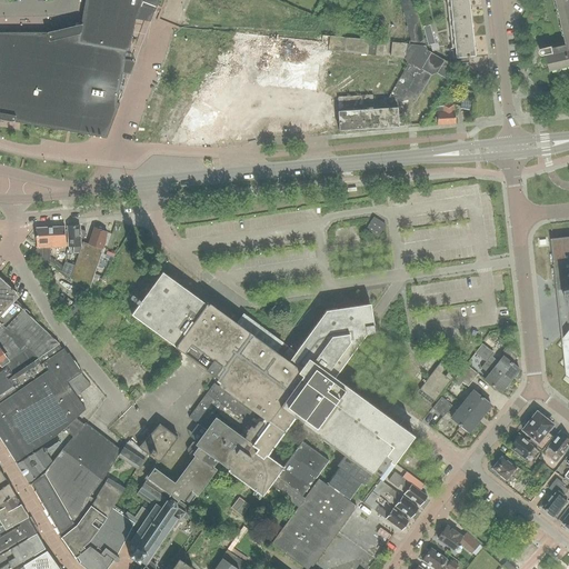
[(79,32),(78,41),(126,51),(129,51),(130,51),(135,23),(135,21),(140,7),(142,2),(156,7),(157,6),(158,0),(85,0),(79,32)]
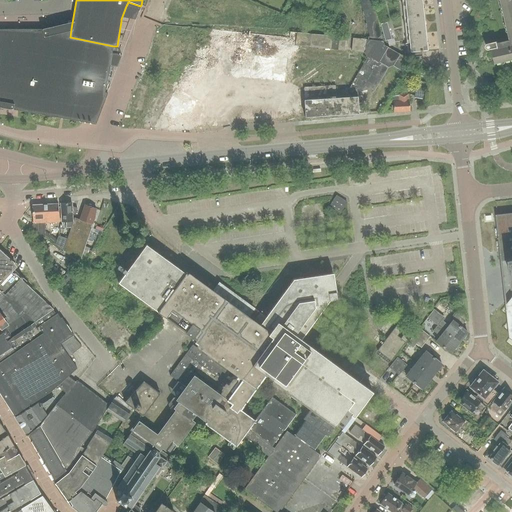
[(422,0),(405,0),(407,14),(424,13),(422,0)]
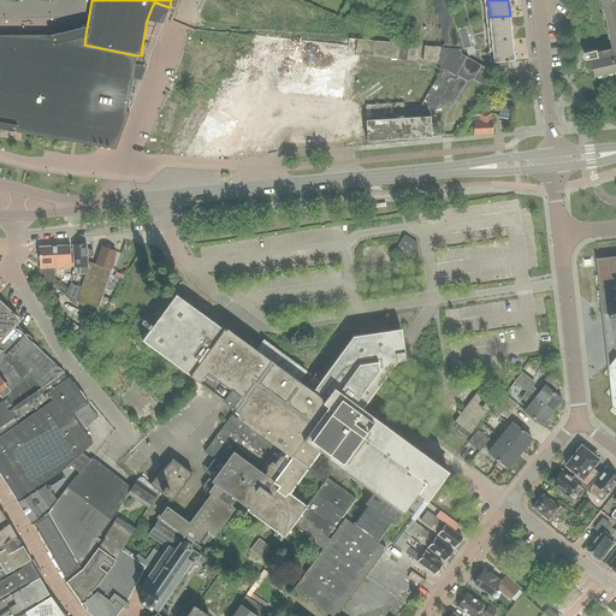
[(615,0),(603,0),(615,49),(599,53),(599,51),(588,53),(587,53),(586,54),(586,55),(585,55),(585,57),(586,58),(586,59),(587,59),(587,60),(588,60),(590,60),(593,59),(597,77),(615,72),(615,0)]
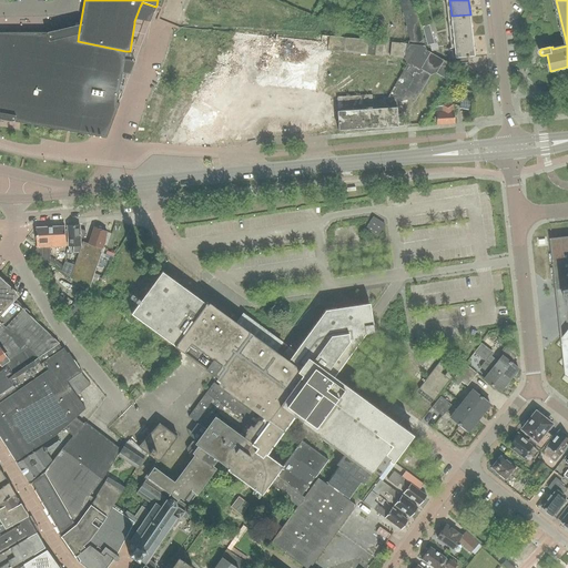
[(415,2),(403,4),(404,11),(416,8),(415,2)]
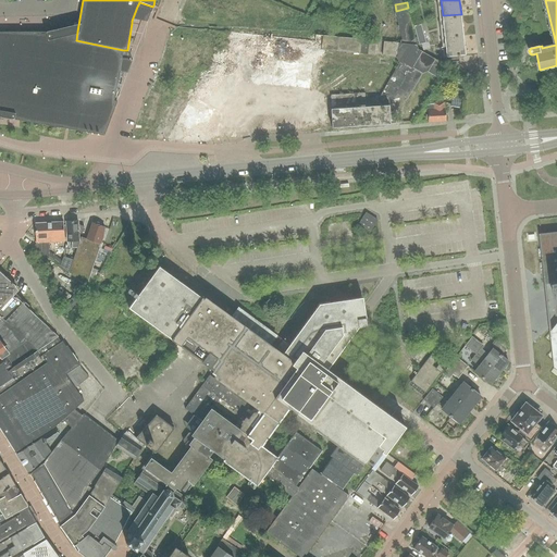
[(408,8),(396,11),(398,17),(410,14),(408,8)]
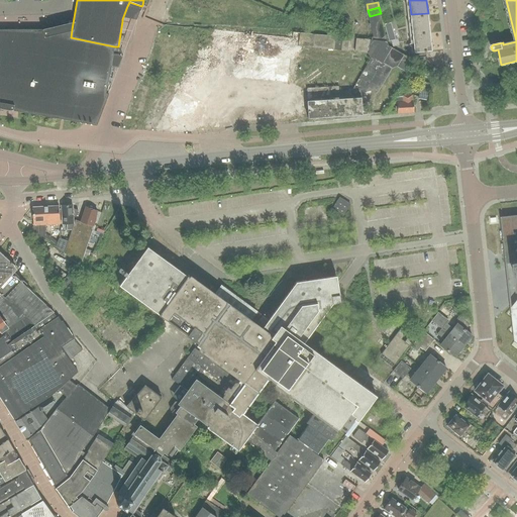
[(381,13),(370,16),(371,22),(382,19),(381,13)]
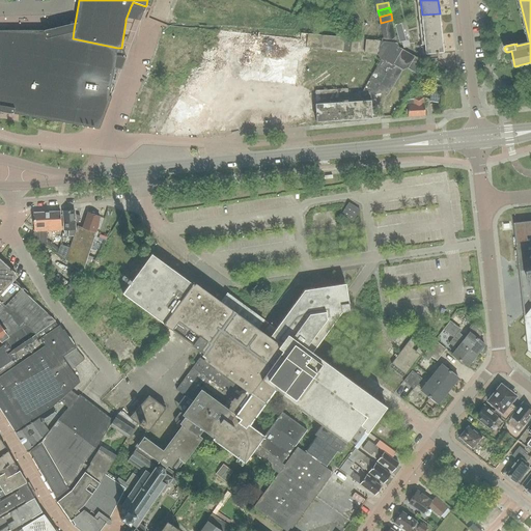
[(440,14),(422,15),(424,33),(441,32),(440,14)]
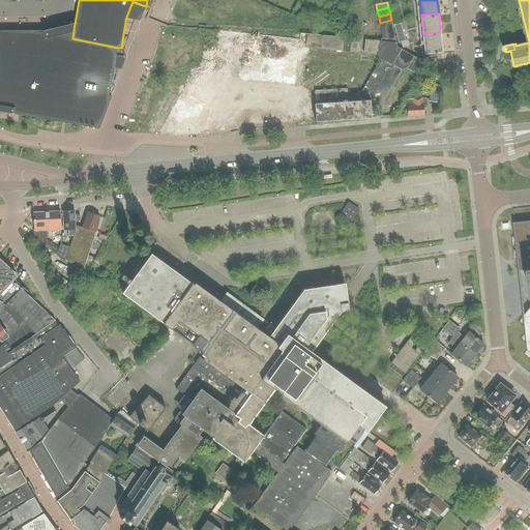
[(391,20),(380,23),(382,29),(393,26),(391,20)]
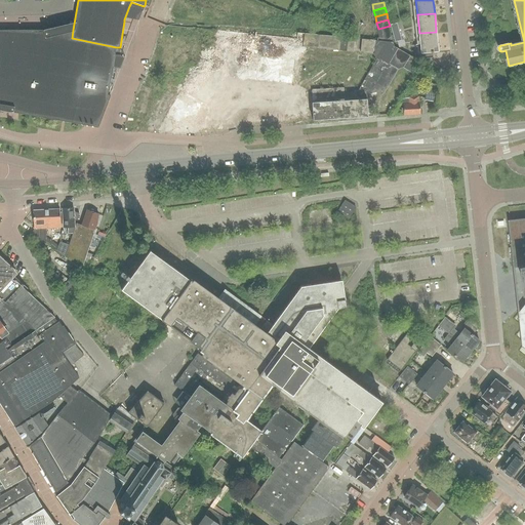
[(0,110),(94,127),(98,127),(99,125),(110,95),(107,94),(108,91),(116,47),(72,38),(73,30),(73,28),(74,23),(45,30),(6,30),(0,58),(0,110)]
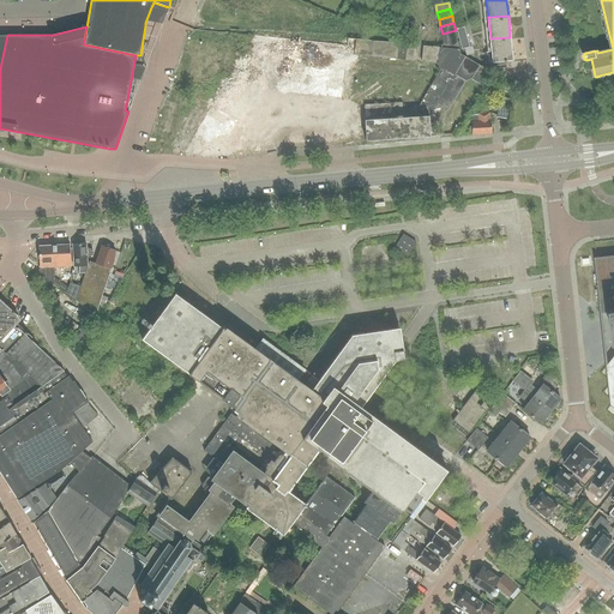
[(444,40),(457,37),(456,30),(443,34),(444,40)]
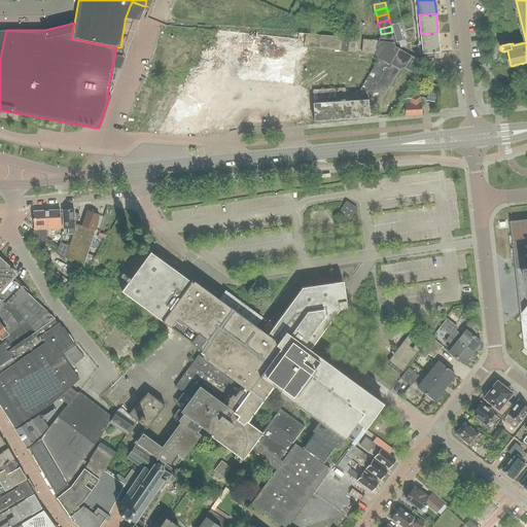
[(381,34),(383,40),(396,46),(392,32),(381,34)]
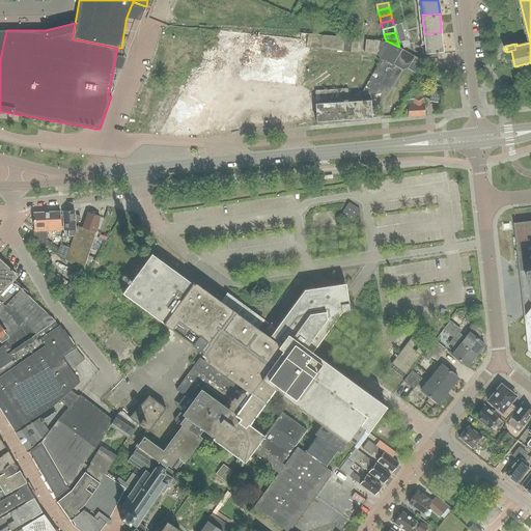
[(441,32),(424,33),(426,54),(444,52),(441,32)]
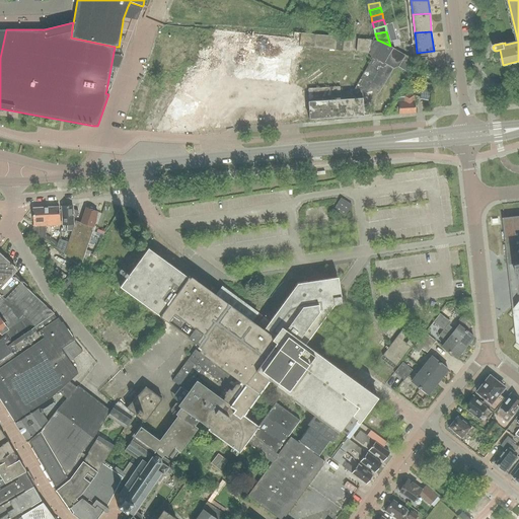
[(300,47),(307,48),(309,33),(302,32),(300,47)]
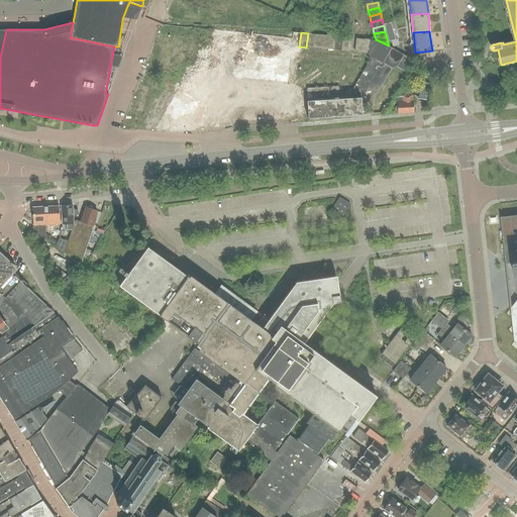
[(306,47),(314,47),(315,34),(308,33),(306,47)]
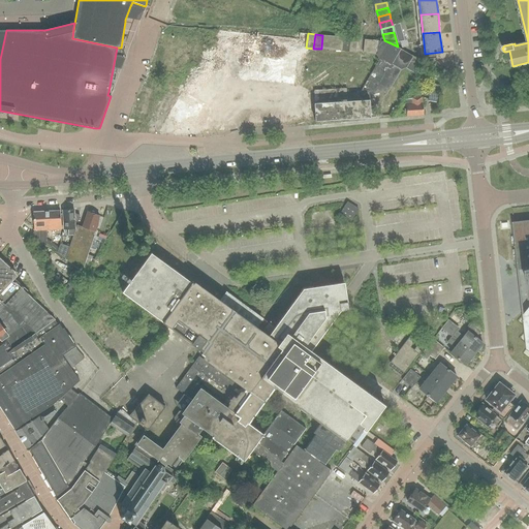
[(321,49),(329,50),(330,36),(322,35),(321,49)]
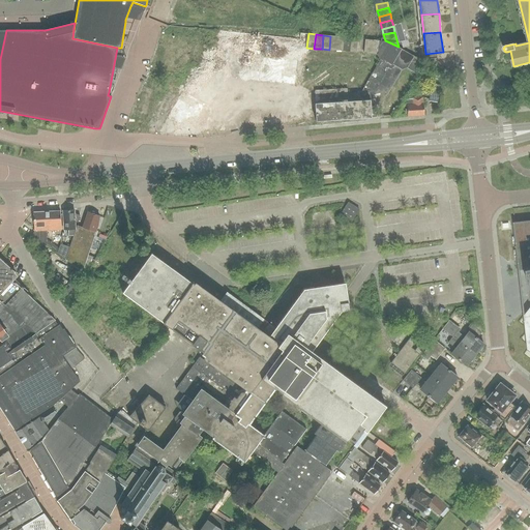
[(329,50),(336,51),(337,36),(330,36),(329,50)]
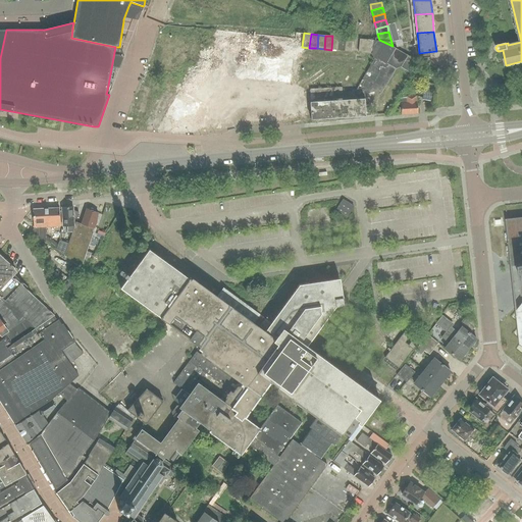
[(331,50),(338,50),(340,37),(332,36),(331,50)]
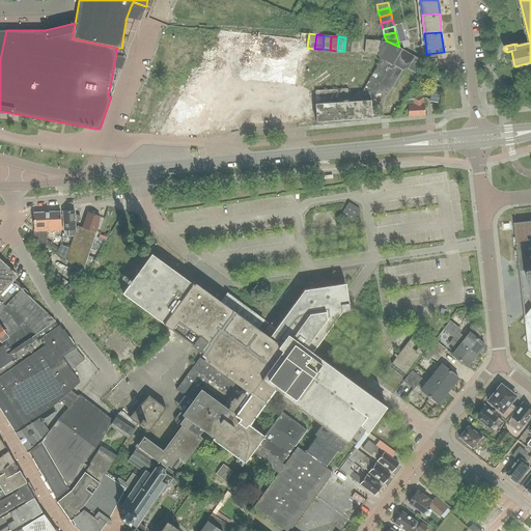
[(344,51),(352,52),(353,38),(345,37),(344,51)]
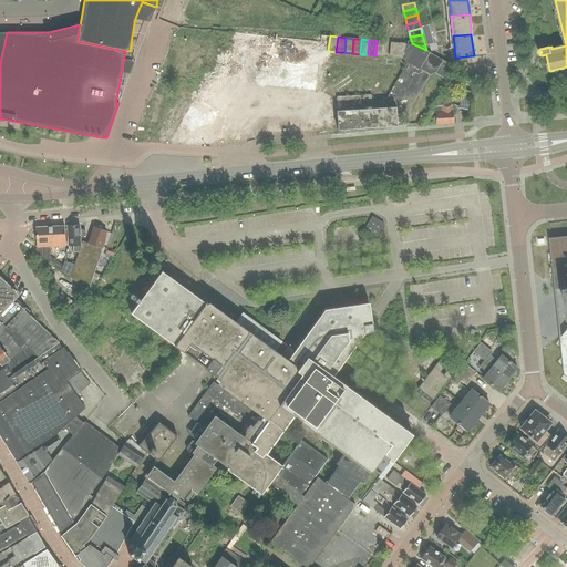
[(375,55),(383,57),(384,41),(377,41),(375,55)]
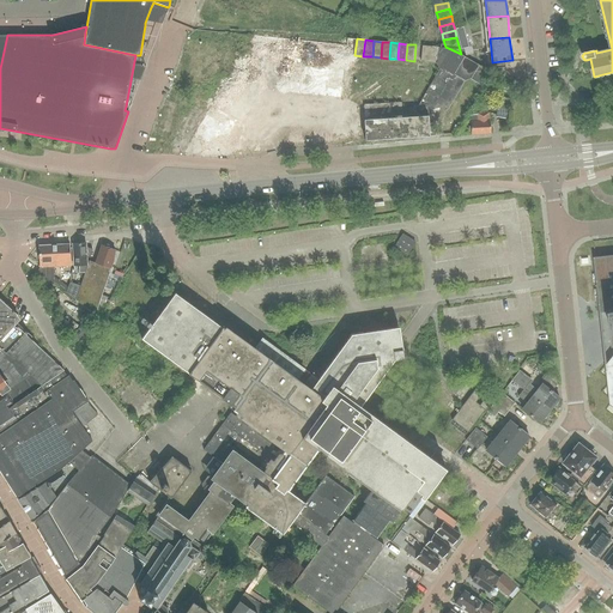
[(422,61),(430,62),(431,47),(423,46),(422,61)]
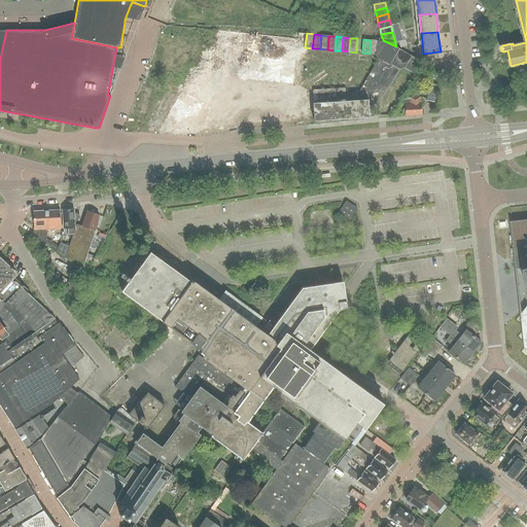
[(375,55),(380,60),(382,60),(391,65),(400,49),(396,46),(383,40),(381,40),(378,40),(377,53),(375,55)]
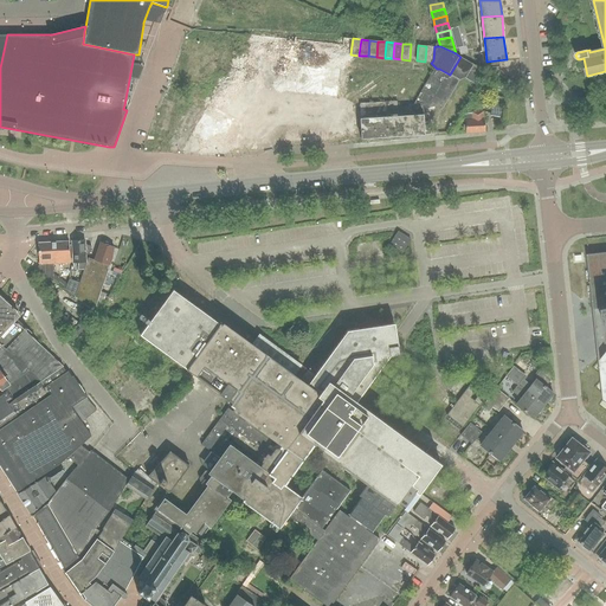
[(466,78),(475,66),(461,57),(450,75),(461,82),(466,78)]
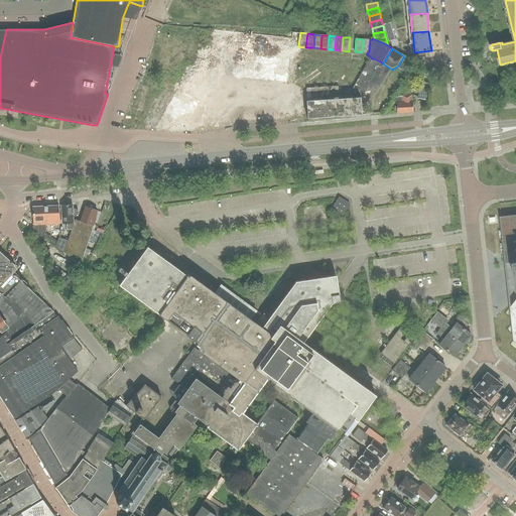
[(170,113),(170,126),(196,124),(195,111),(201,101),(207,101),(221,75),(225,75),(225,70),(227,67),(223,67),(213,61),(210,61),(202,56),(198,57),(180,89),(185,91),(174,112),(170,113)]
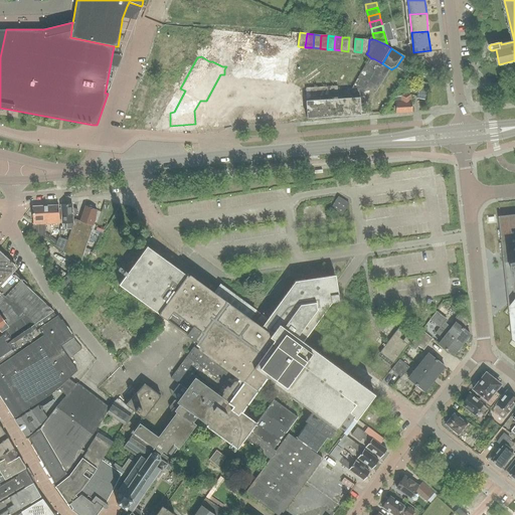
[(408,59),(403,56),(396,66),(401,69),(408,59)]
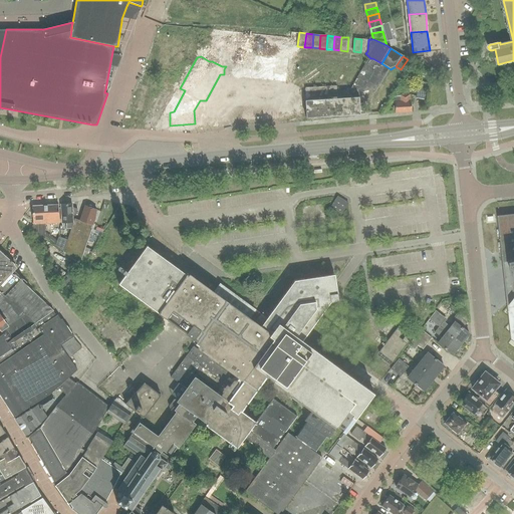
[(377,69),(378,68),(381,63),(372,58),(370,58),(367,63),(377,69)]
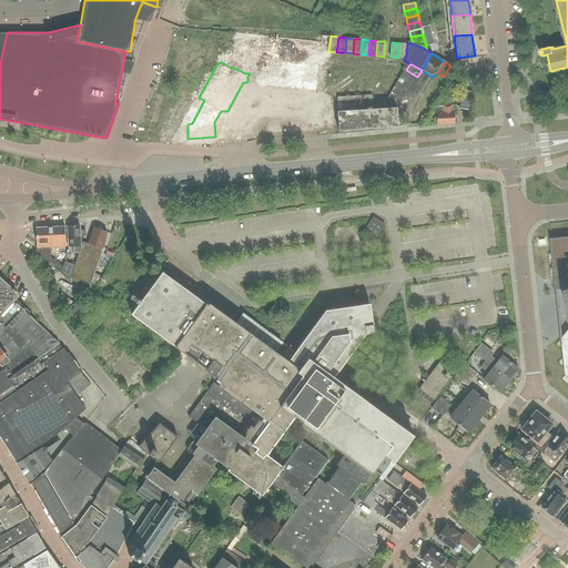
[(456,69),(450,66),(443,77),(448,81),(456,69)]
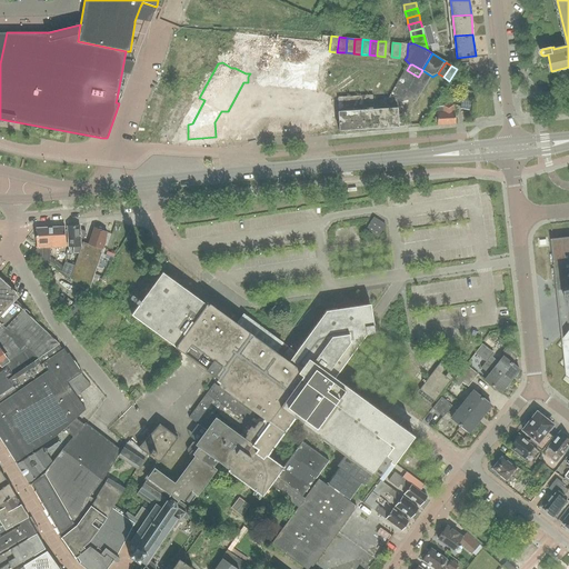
[(415,82),(416,81),(418,77),(407,70),(403,76),(415,82)]
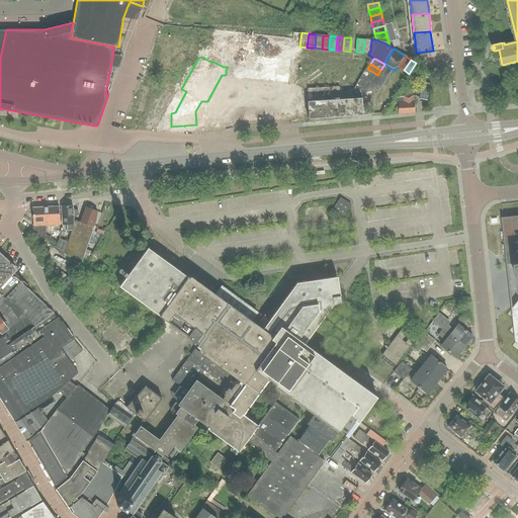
[(384,64),(381,69),(391,75),(394,70),(384,64)]
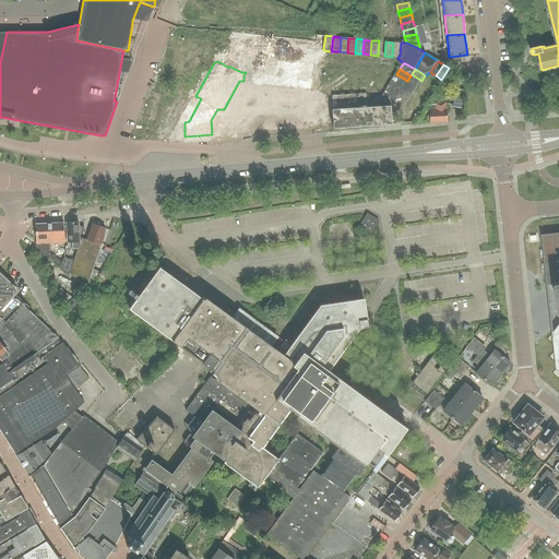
[(405,85),(407,81),(396,74),(392,81),(404,87),(405,85)]
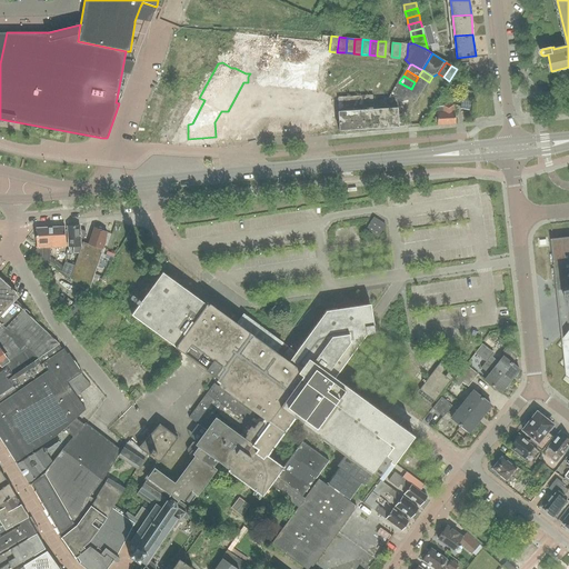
[(426,88),(429,82),(419,76),(418,77),(416,81),(426,88)]
